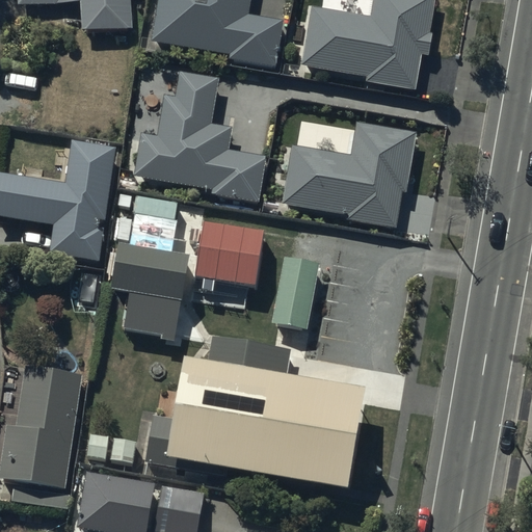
[(17,0),(18,4),(69,0),(79,0),(82,28),(127,25),(125,0),(17,0)]
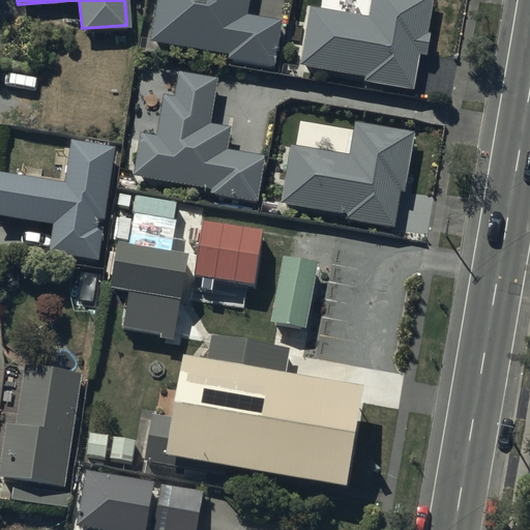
[(241,0),(162,0),(155,39),(232,52),(232,58),(269,63),(274,28),(238,22),(241,0)]
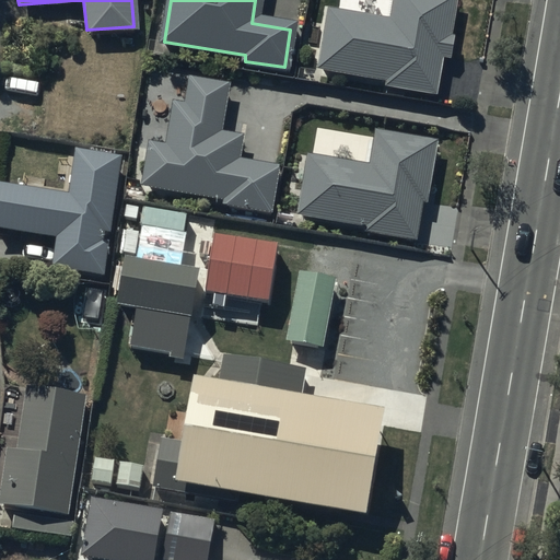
[(455,0),(454,0),(397,0),(393,26),(328,15),(319,65),(388,77),(387,84),(431,92),(438,56),(445,57),(455,0)]
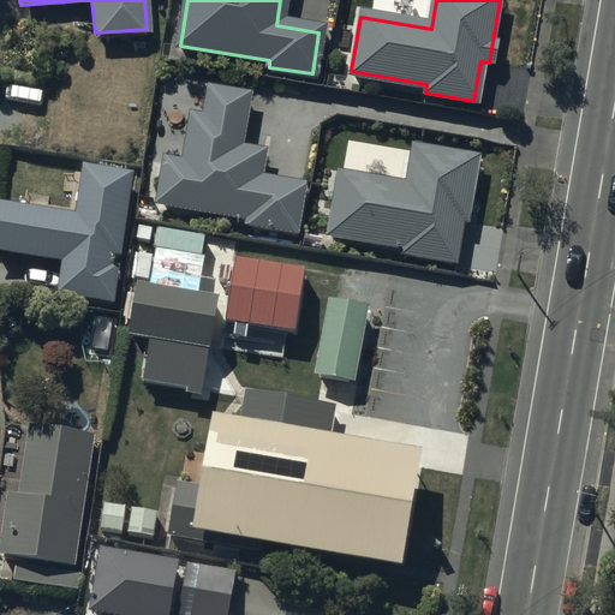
[(243,95),(212,90),(207,119),(190,117),(183,162),(160,159),(154,199),(246,214),(245,220),(292,227),(299,186),(254,178),(257,151),(233,148),(243,95)]
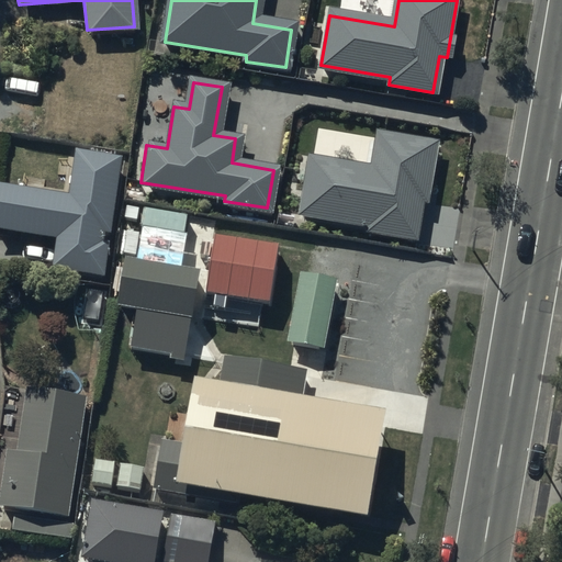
[(435,142),(373,132),(368,167),(306,157),(296,213),(367,224),(366,232),(409,238),(416,199),(426,201),(435,142)]
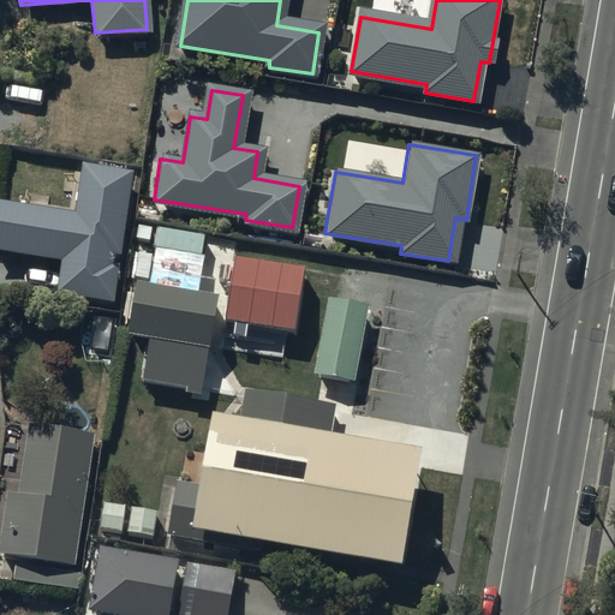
[(129,175),(82,167),(73,218),(0,204),(0,250),(61,261),(55,293),(108,303),(113,269),(103,267),(106,254),(114,255),(129,175)]
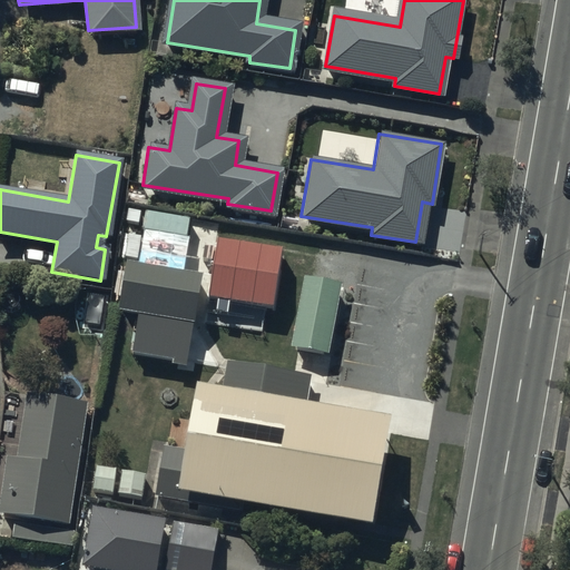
[(145,241),(189,247),(193,225),(147,218),(145,241)]
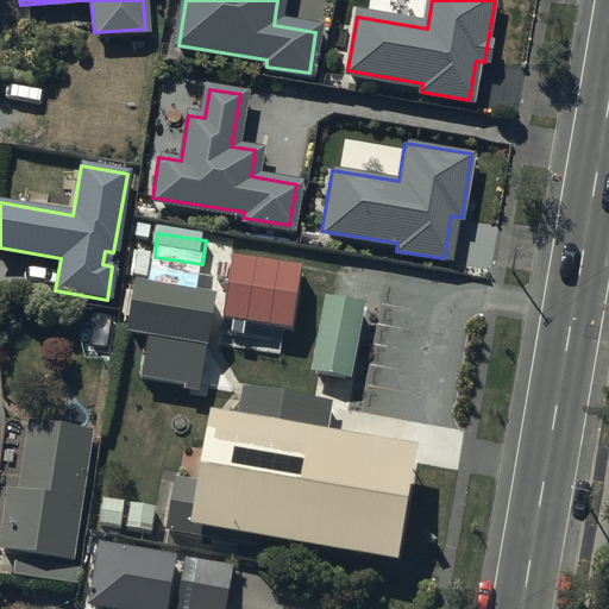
[(150,286),(154,262),(137,259),(133,282),(150,286)]
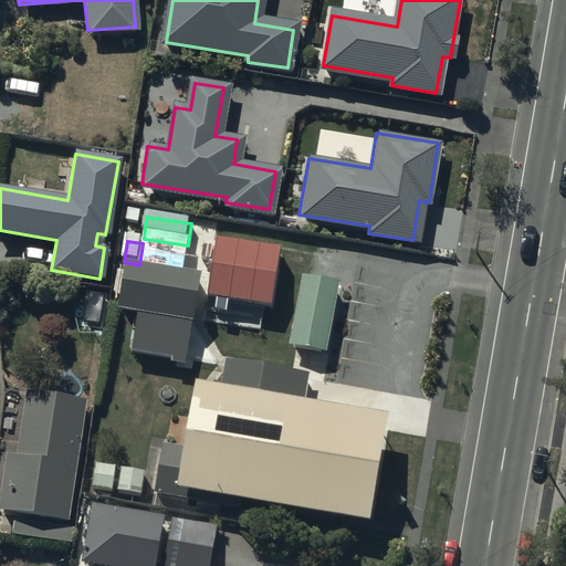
[(282,255),(219,245),(210,301),(220,303),(272,311),(282,255)]
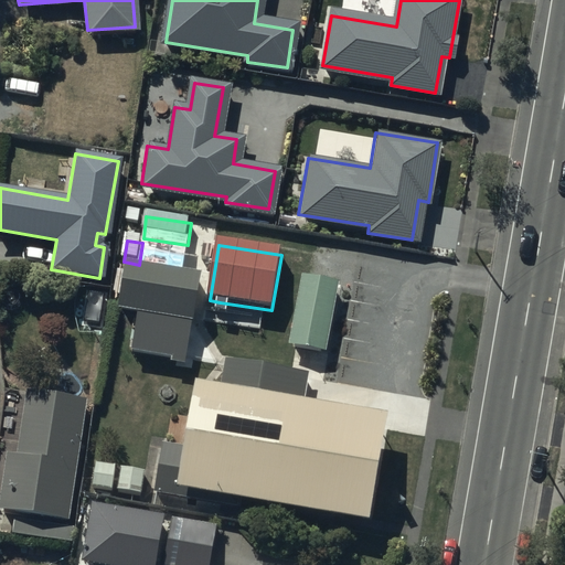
[(168,278),(131,270),(123,315),(198,328),(205,285),(168,278)]
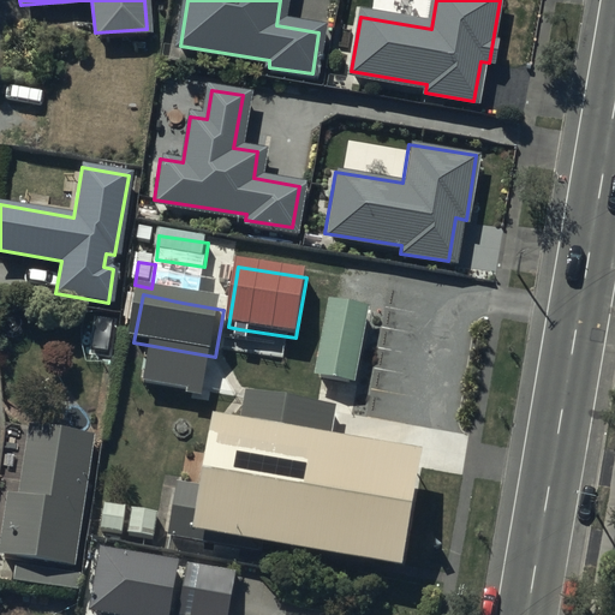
[(371,318),(332,311),(318,383),(358,390),(371,318)]
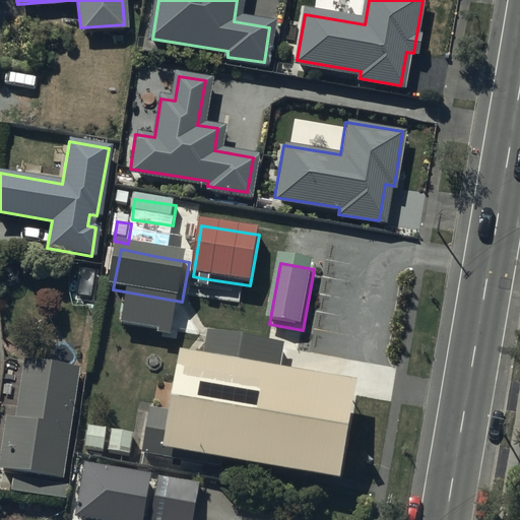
[(175,333),(180,309),(124,298),(119,323),(175,333)]
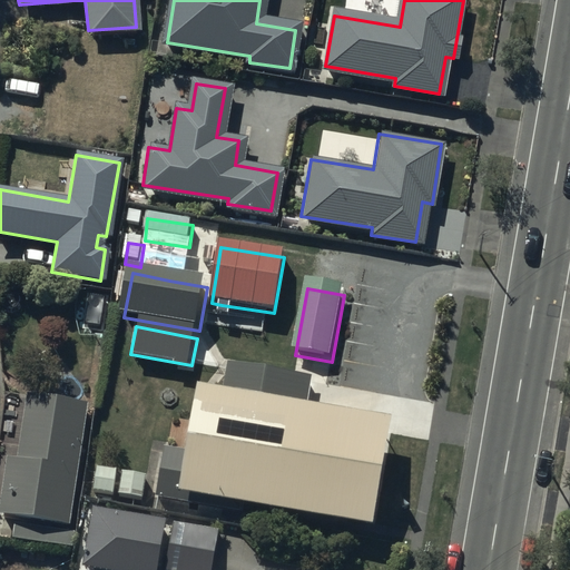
[(308,374),(226,360),(222,385),(196,381),(190,404),(180,448),(163,444),(153,497),(235,511),(237,498),(367,518),(387,413),(305,399),(306,386),(308,374)]
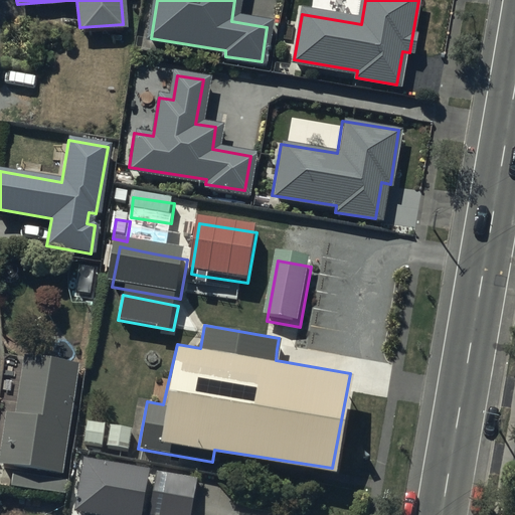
[(75,373),(25,364),(15,423),(4,421),(0,446),(0,464),(58,474),(75,373)]
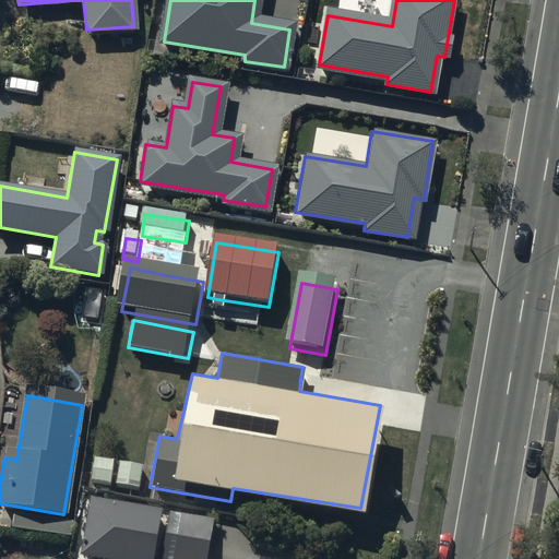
[(114,459),(94,455),(91,482),(110,485),(114,459)]
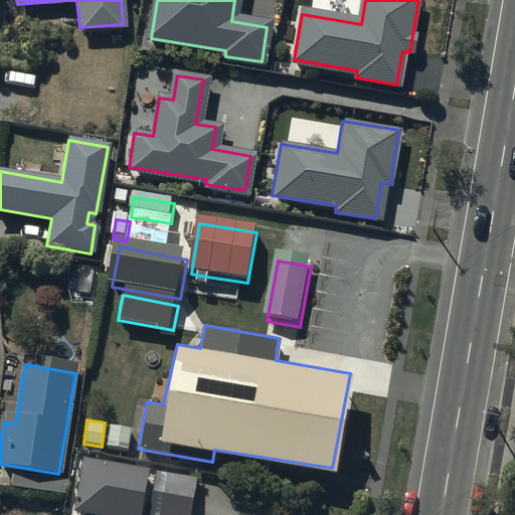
[(132,427),(109,423),(105,447),(128,451),(132,427)]
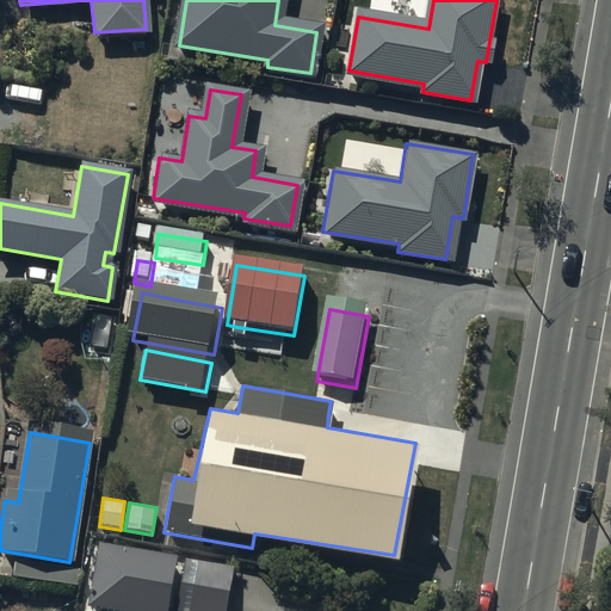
[(105,610),(164,610),(173,562),(98,548),(87,608),(105,610)]
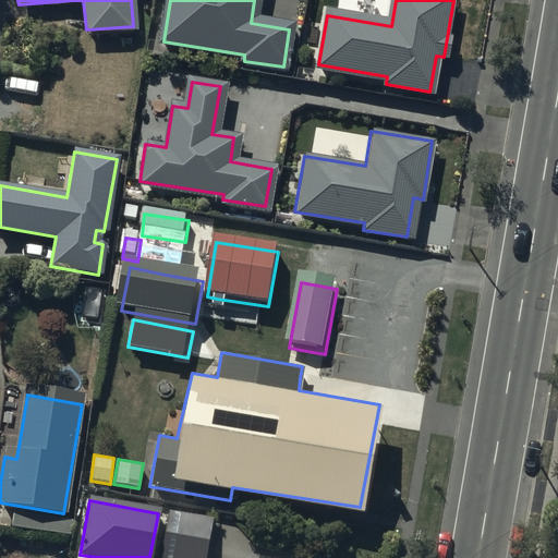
[(203,557),(209,522),(167,514),(159,557),(203,557)]
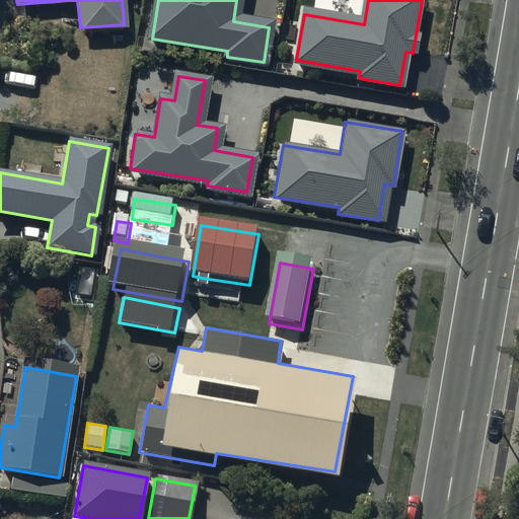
All buildings are outlined.
